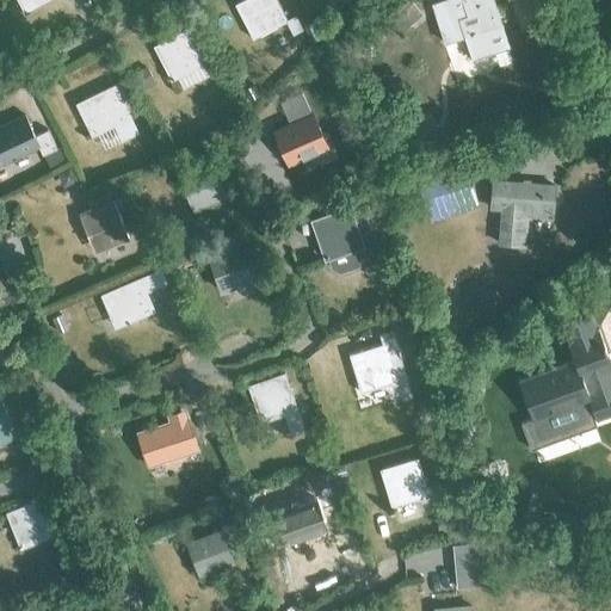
[(240,0),(234,4),(252,38),(288,20),(276,0),(240,0)]
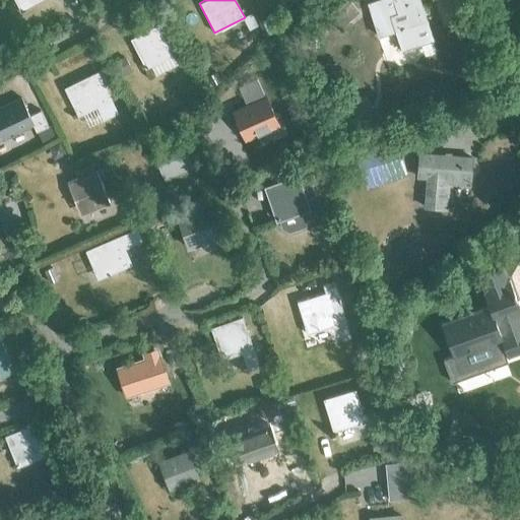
[(350,0),(325,21),(333,31),(361,8),(352,0),(350,0)]
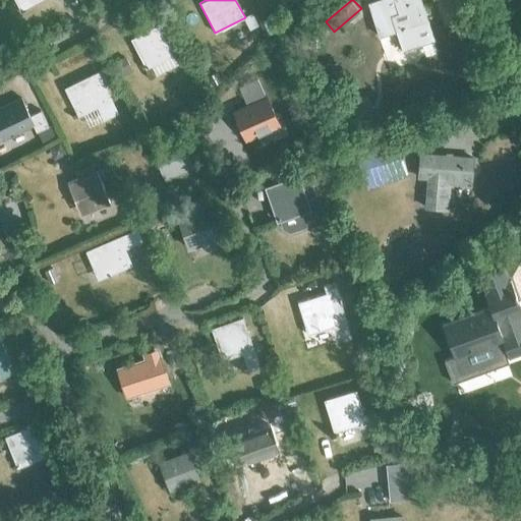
[(421,0),(378,0),(367,4),(379,37),(397,31),(403,50),(435,40),(421,0)]
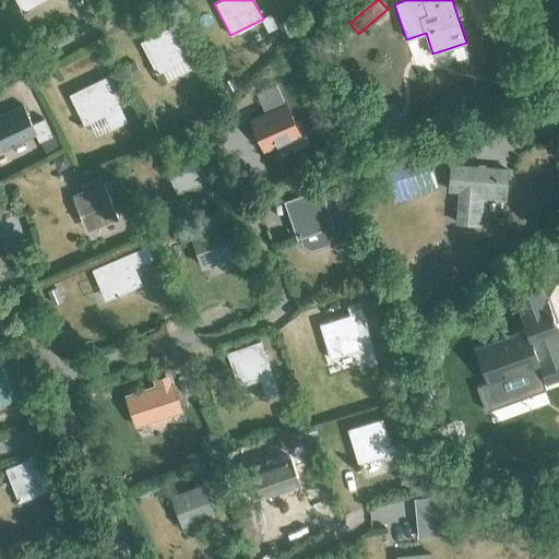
[(140,40),(156,73),(188,58),(171,25),(140,40)]
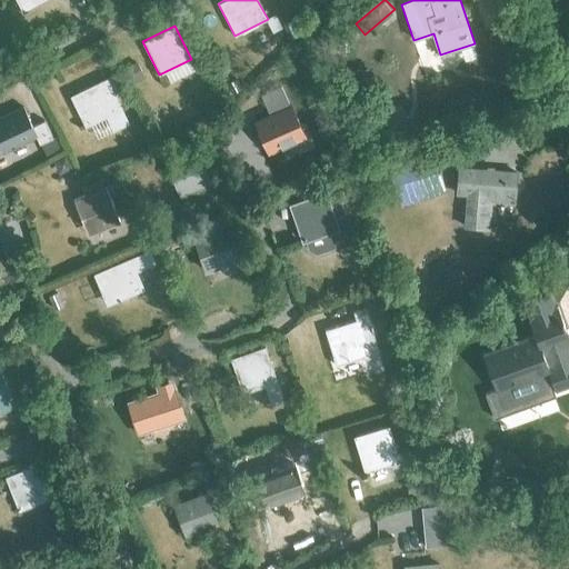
[(125,68),(133,85),(145,78),(137,62),(125,68)]
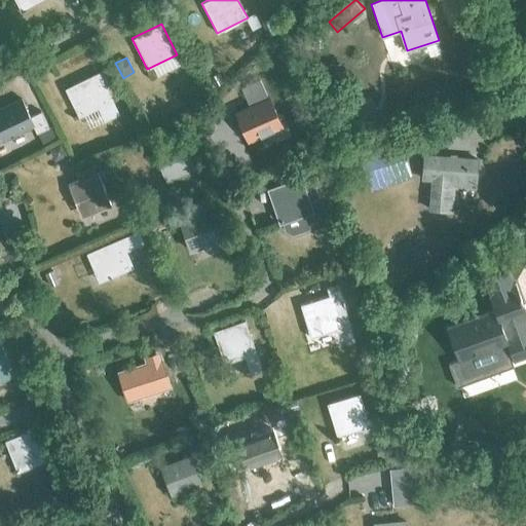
[(105,122),(118,115),(99,74),(66,89),(72,103),(79,99),(85,112),(98,107),(105,122)]
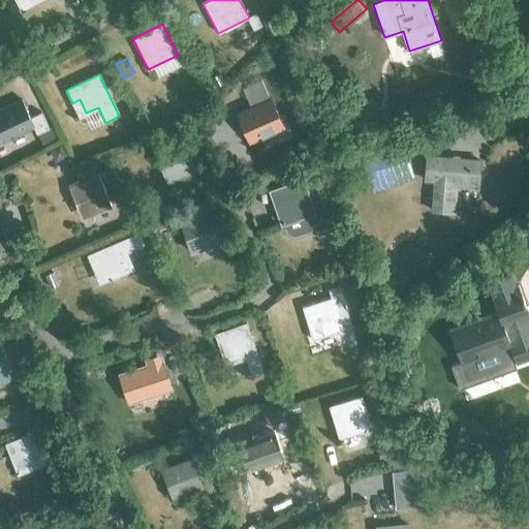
[(243,111),(237,114),(243,126),(249,124),(255,137),(282,126),(271,100),(276,97),(271,85),(239,99),(243,111)]
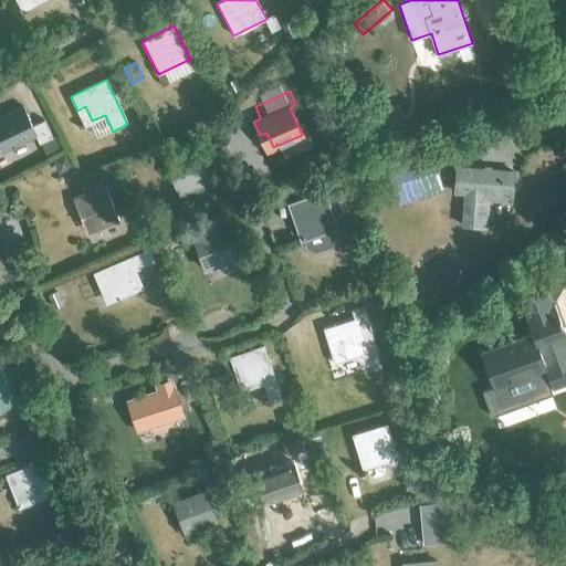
[(23,106),(0,117),(0,146),(2,153),(35,136),(40,144),(52,137),(44,121),(32,125),(23,106)]
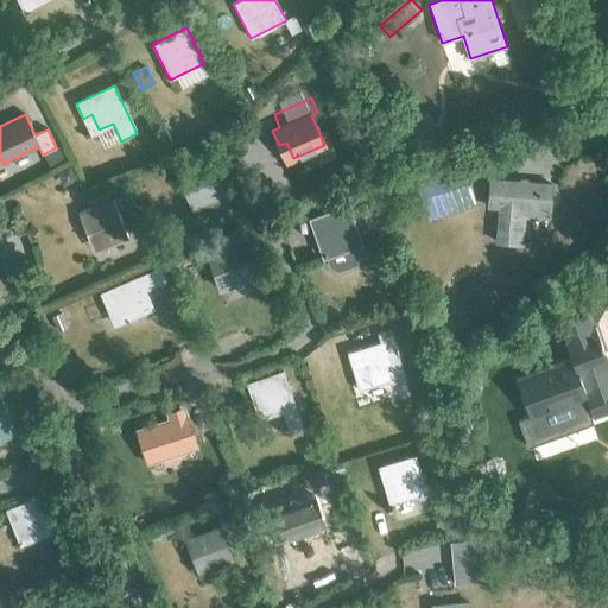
[(206,206),(226,197),(210,160),(176,173),(188,202),(201,196),(206,206)]
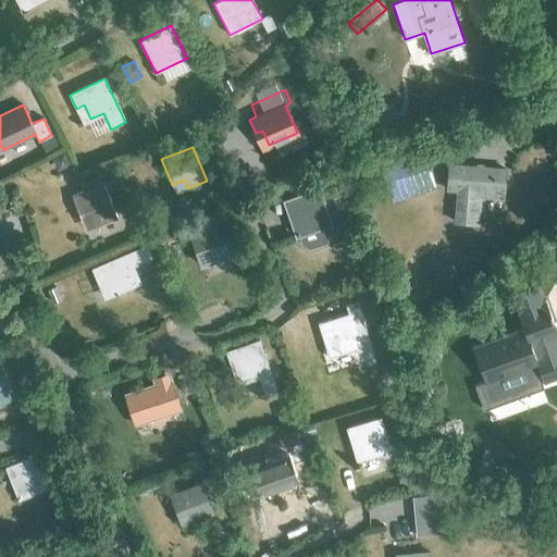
[(366,172),(370,185),(404,175),(399,161),(366,172)]
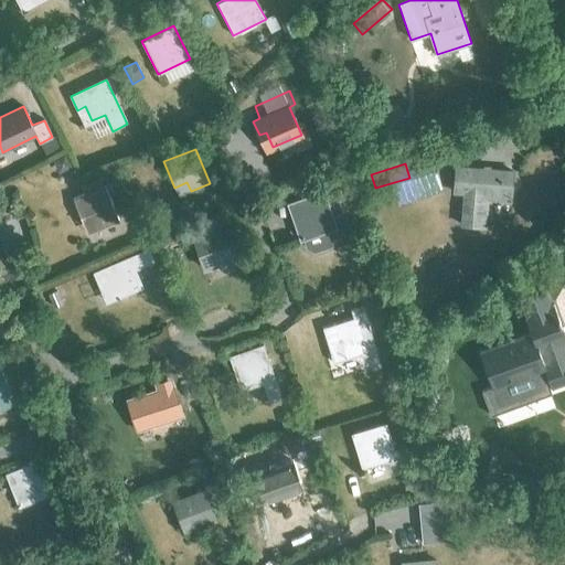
[(488,198),(511,200),(513,171),(456,167),(455,192),(465,193),(461,225),(486,227),(488,198)]
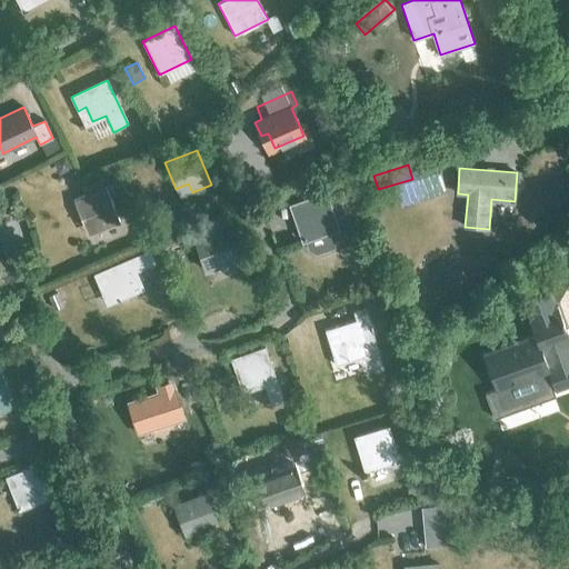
[(106,187),(97,190),(93,181),(80,186),(85,196),(73,200),(85,227),(97,221),(101,230),(120,222),(106,187)]
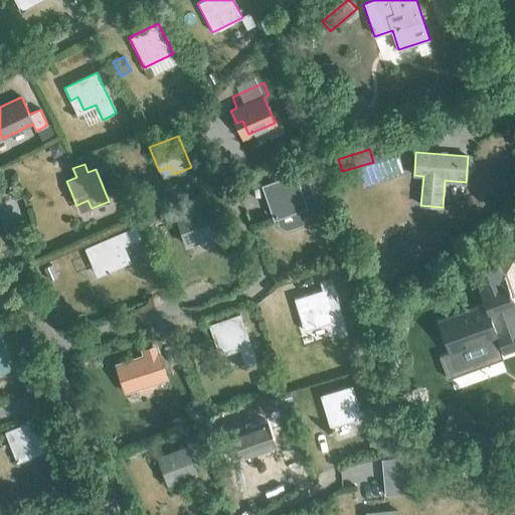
[(311,193),(323,189),(316,170),(304,174),(304,173),(295,176),(294,175),(263,186),(274,217),(276,217),(279,226),(287,229),(304,223),(307,216),(304,207),(305,206),(302,197),(312,194),(311,193)]
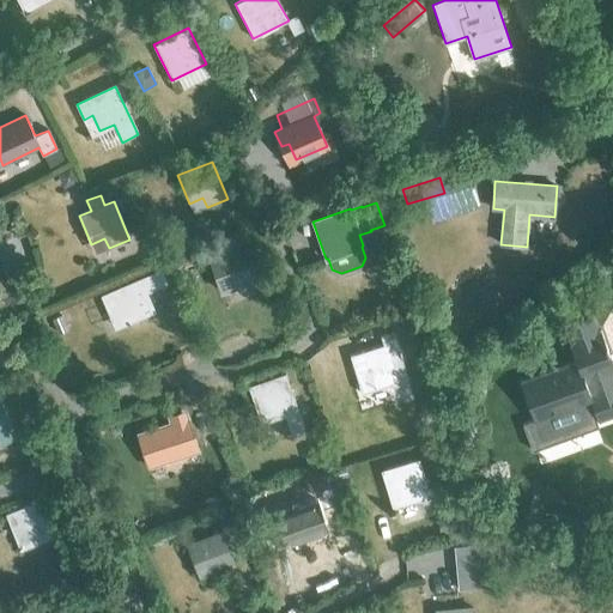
[(208,255),(220,292),(258,279),(250,258),(265,253),(259,237),(208,255)]
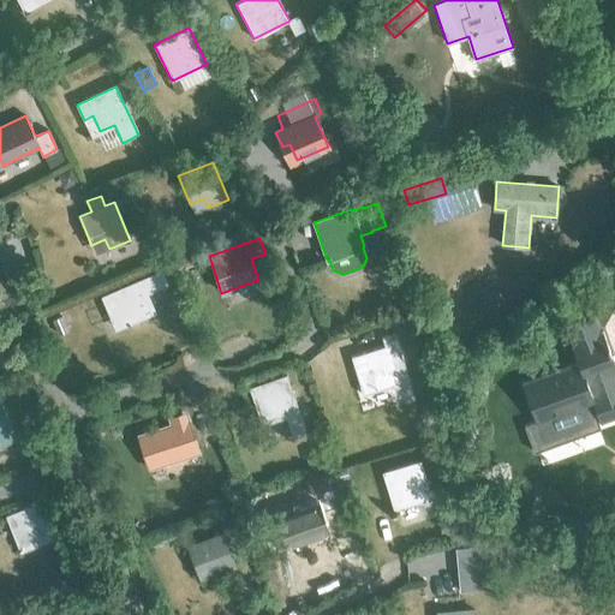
[(123,326),(154,312),(145,294),(169,285),(162,269),(102,297),(108,311),(114,308),(123,326)]
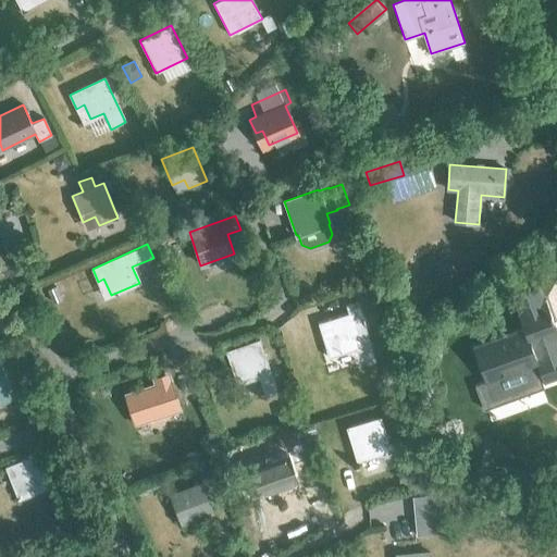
[(348,313),(318,323),(329,358),(355,349),(356,353),(371,347),(357,302),(345,306),(348,313)]
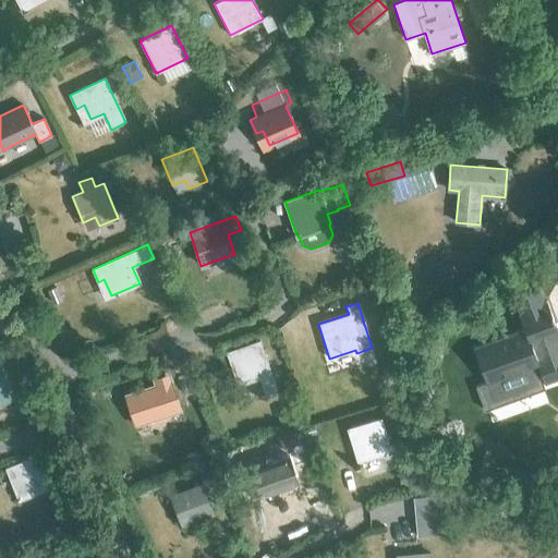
[(557,334),(533,343),(528,328),(475,348),(488,384),(538,364),(543,374),(557,368),(557,334)]
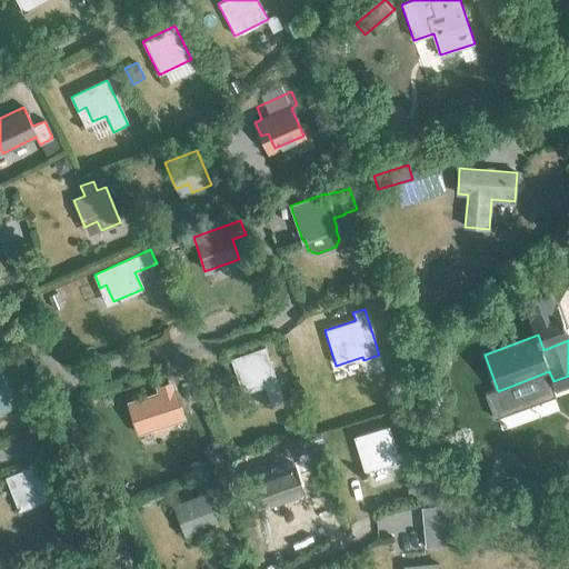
[(271,406),(282,401),(263,346),(229,358),(241,395),(265,386),(271,406)]
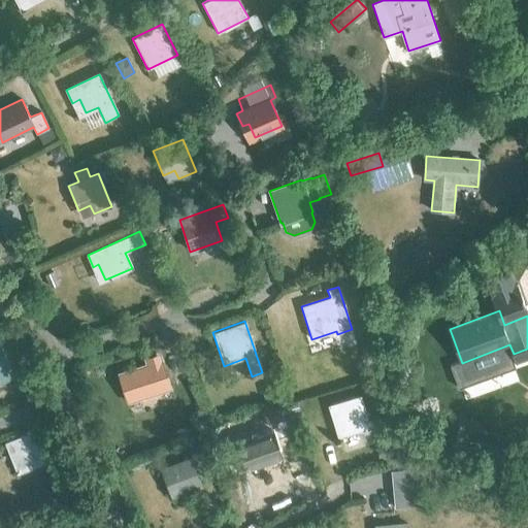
[(0,381),(2,385),(14,378),(0,348),(0,381)]
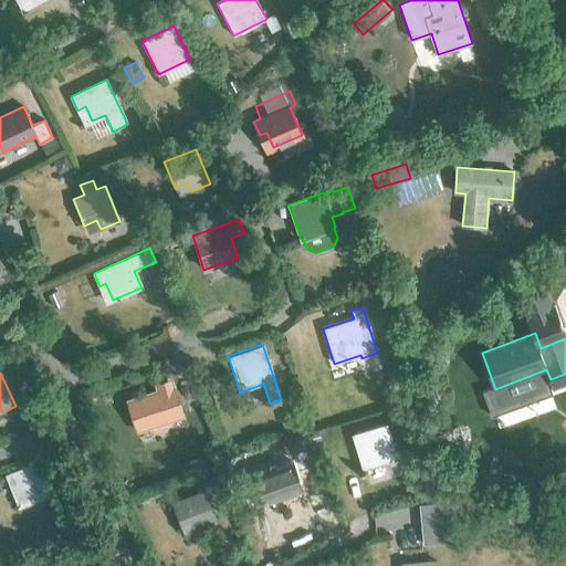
[(138,398),(149,428),(182,416),(171,386),(138,398)]
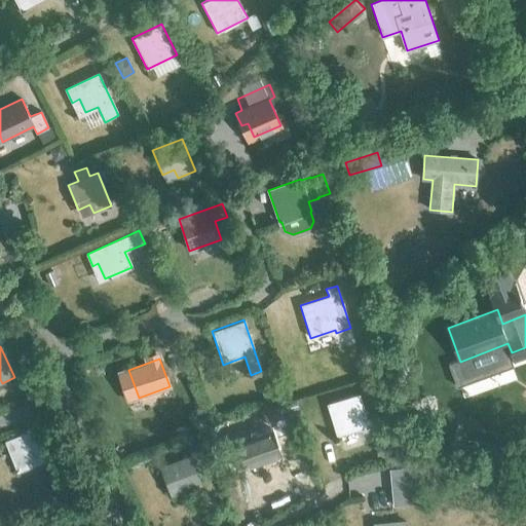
[(273,383),(260,387),(264,401),(276,398),(273,383)]
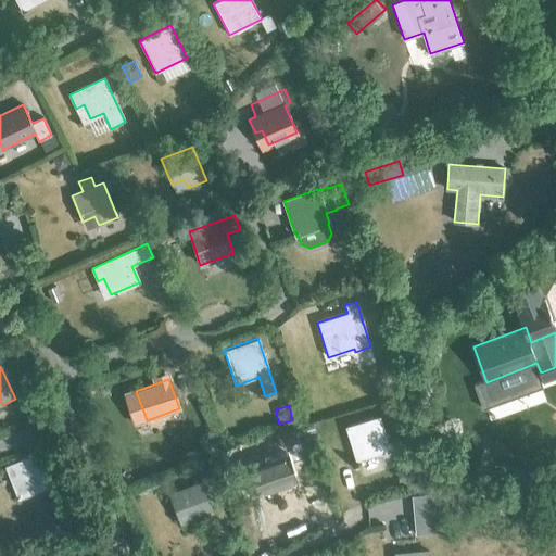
[(344,428),(354,462),(389,452),(379,418),(344,428)]
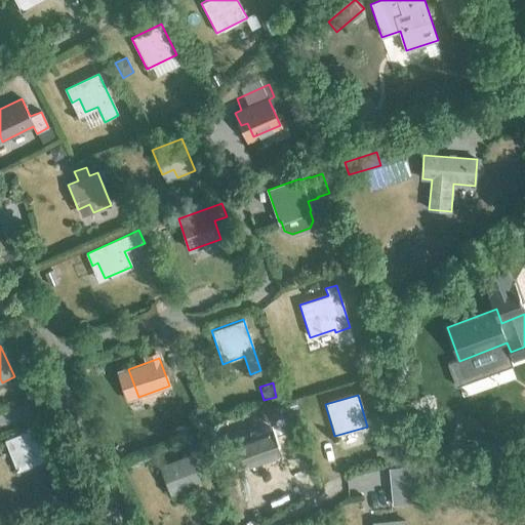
[(283,451),(274,425),(233,440),(242,466),(283,451)]
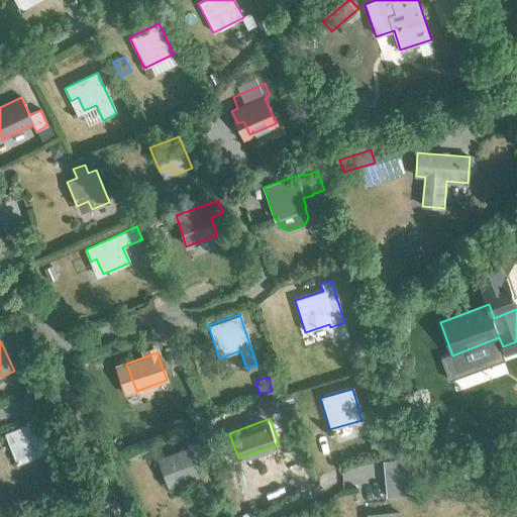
[(4,433),(16,464),(47,452),(35,421),(4,433)]
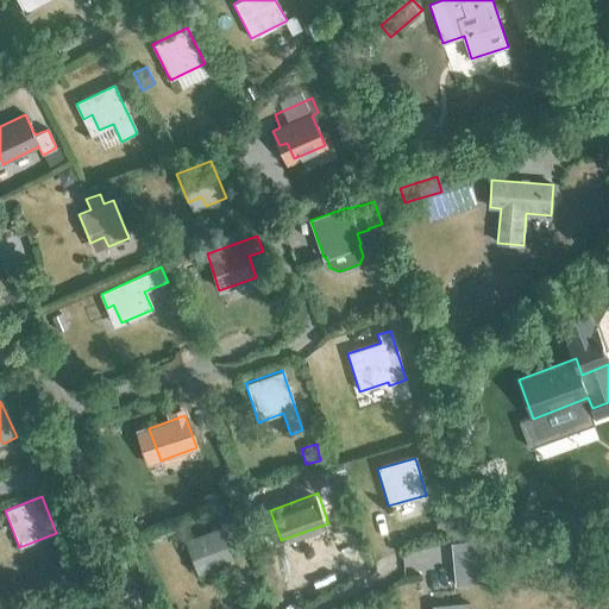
[(186,541),(196,573),(232,560),(220,529),(186,541)]
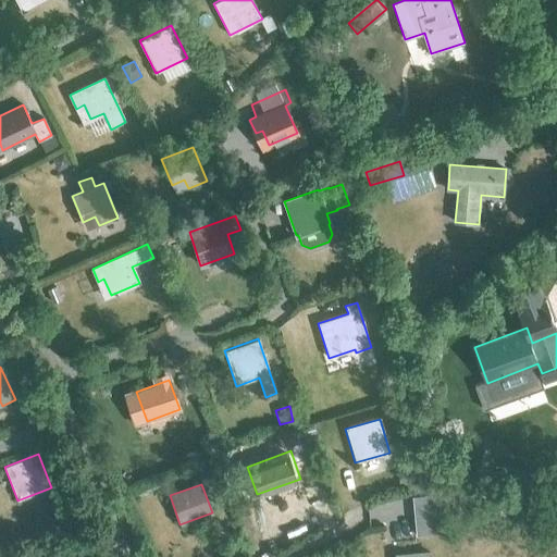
[(81,546),(85,556),(98,556),(91,542),(81,546)]
